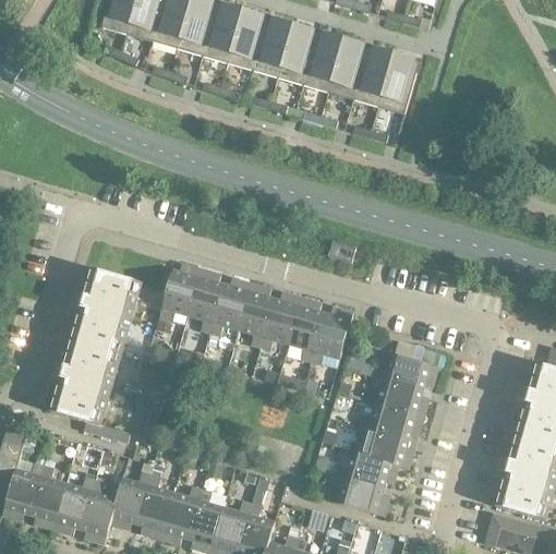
[(106,0),(99,25),(125,33),(134,0),(106,0)]
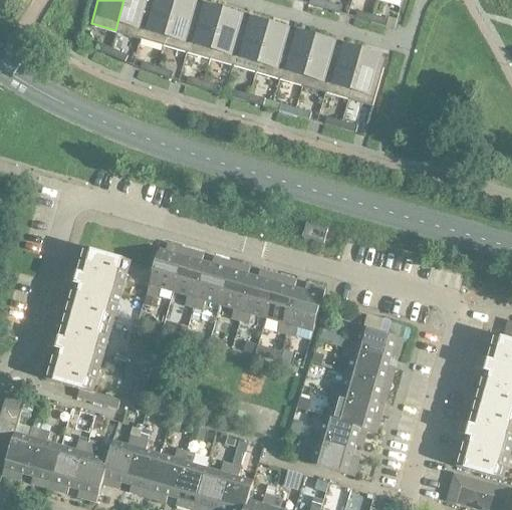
[(123,0),(115,30),(139,36),(149,0),(123,0)]
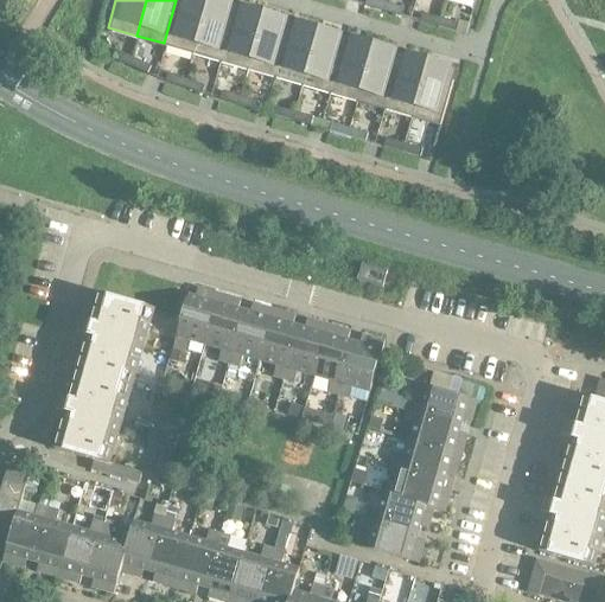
[(176,0),(164,43),(191,51),(205,0),(176,0)]
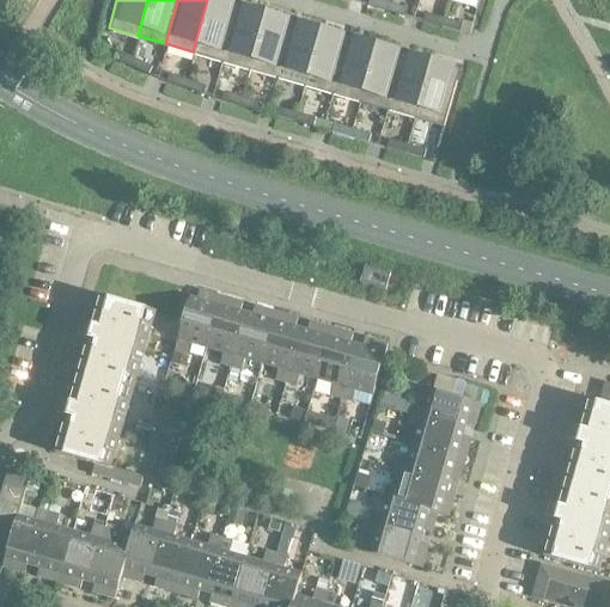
[(207,0),(193,51),(220,60),(237,2),(230,0),(207,0)]
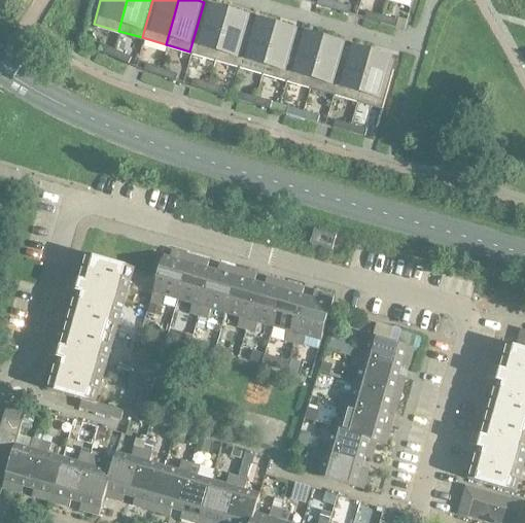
[(349,4),(337,0),(334,0),(331,6),(347,11),(349,4)]
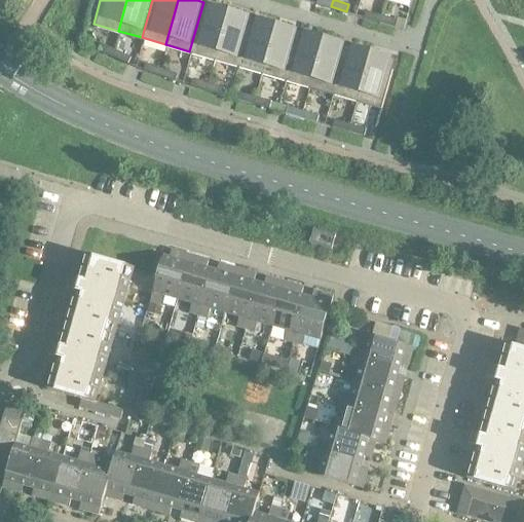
[(210,3),(203,2),(189,51),(213,58),(227,8),(221,7),(222,4),(211,1),(210,3)]
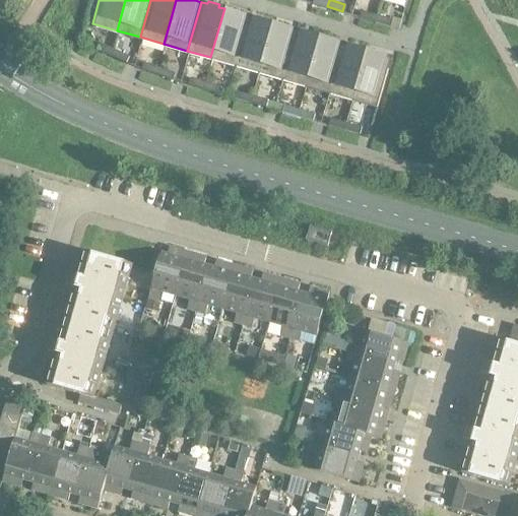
[(231,10),(224,8),(210,57),(234,64),(248,15),(242,13),(243,11),(231,8),(231,10)]
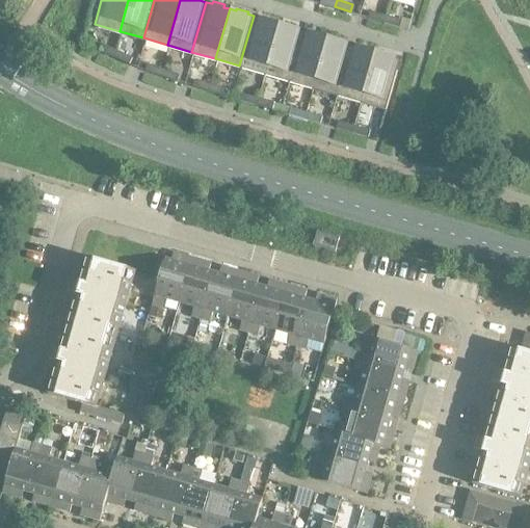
[(368,8),(366,16),(382,20),(385,12),(368,8)]
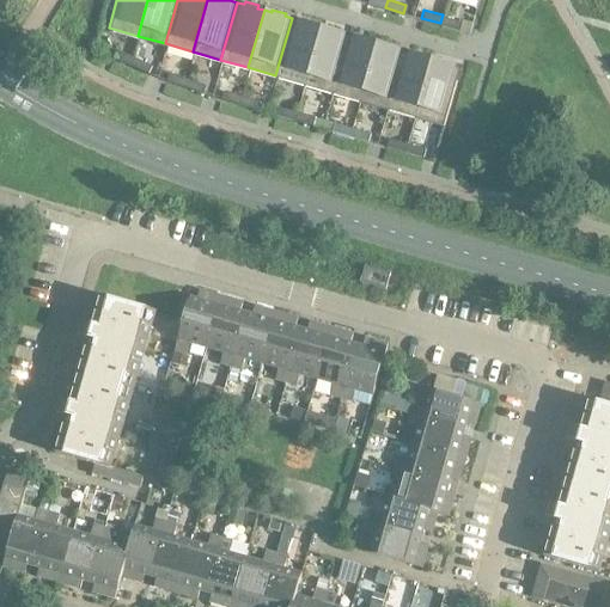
[(461,20),(443,14),(440,23),(458,29),(461,20)]
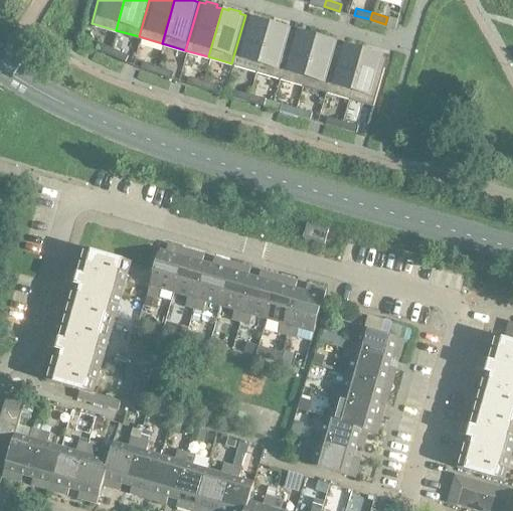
[(251,17),(245,15),(231,63),(254,69),(269,21),(264,20),(264,18),(252,14),(251,17)]
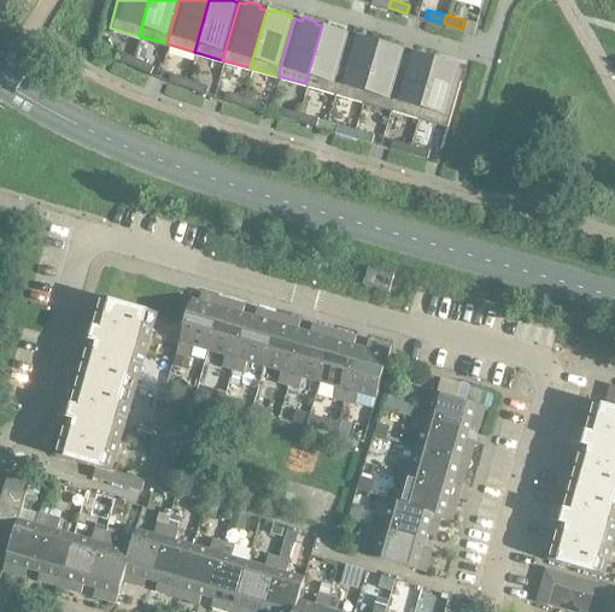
[(329,28),(322,25),(305,83),(333,92),(350,34),(343,31),(344,29),(331,25),(329,28)]
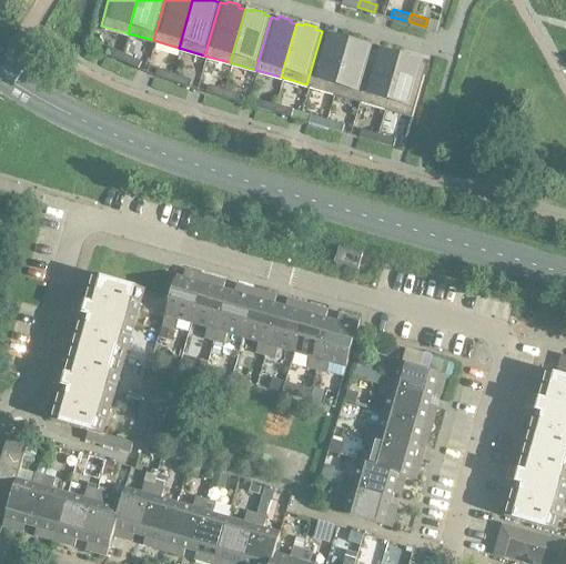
[(329,33),(322,31),(306,84),(332,92),(347,39),(342,37),(342,34),(330,31),(329,33)]
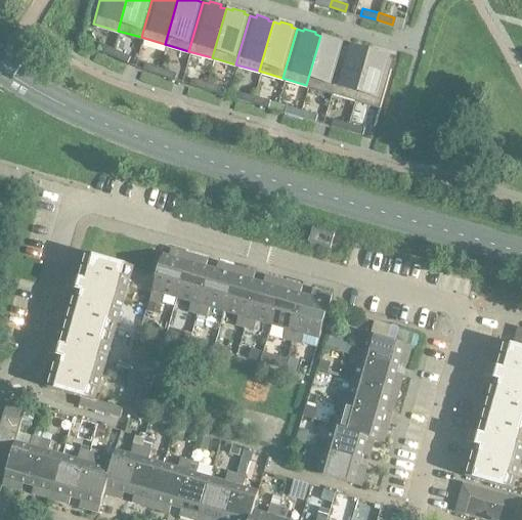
[(327,37),(320,36),(306,85),(331,91),(344,42),(338,41),(339,38),(328,35),(327,37)]
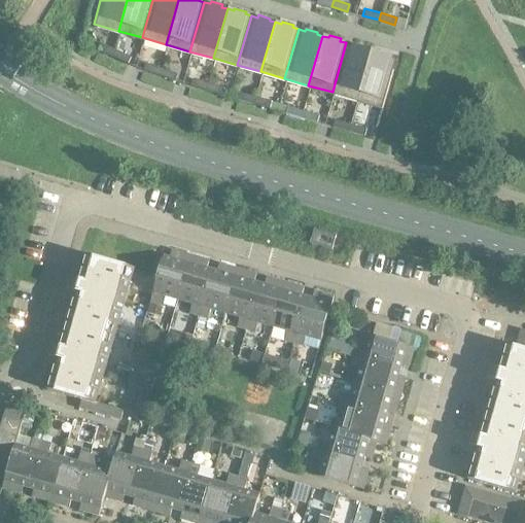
[(100,41),(97,47),(111,55),(114,47),(100,41)]
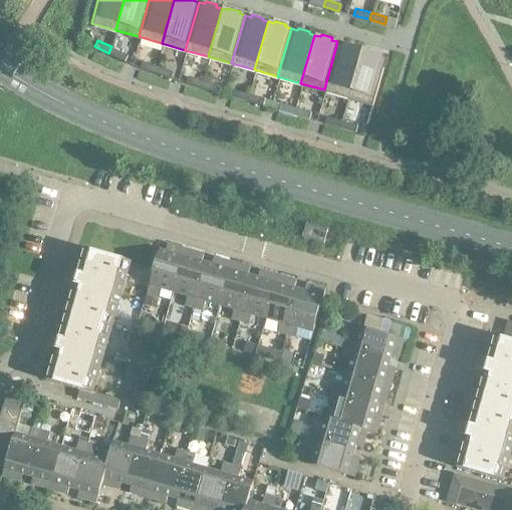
[(344,43),(337,41),(324,89),(347,96),(360,48),(355,46),(355,44),(344,41),(344,43)]
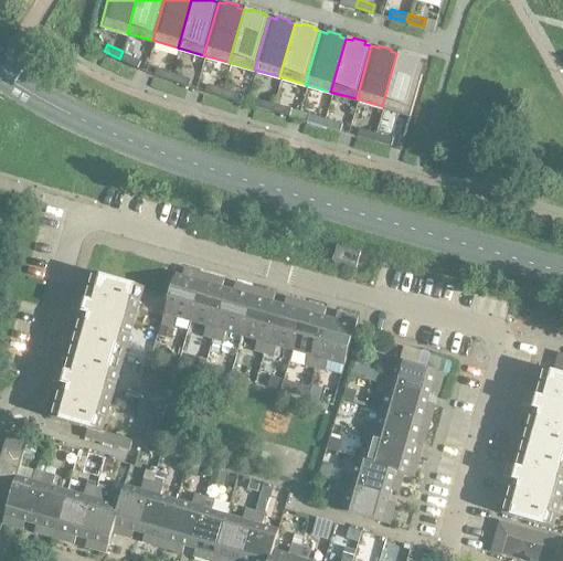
[(139,59),(123,51),(119,59),(136,65),(139,59)]
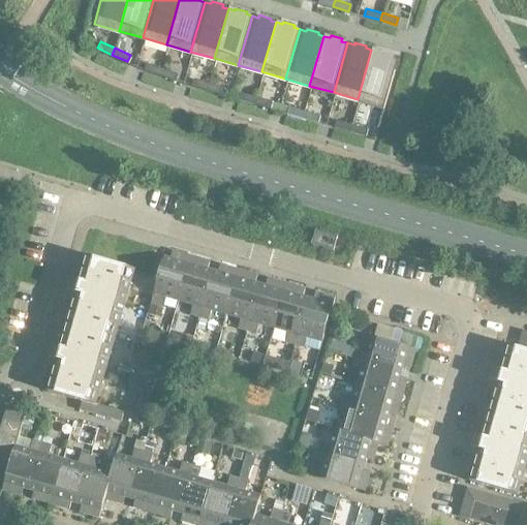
[(377,52),(371,50),(358,99),(381,106),(396,57),(389,55),(390,53),(378,49),(377,52)]
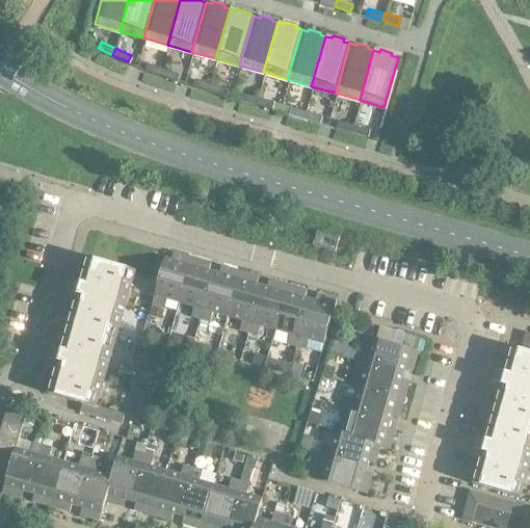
[(146,61),(143,68),(159,74),(161,67),(146,61)]
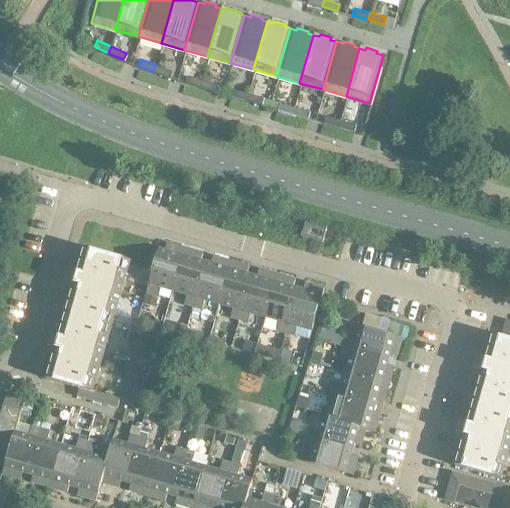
[(171,69),(155,64),(153,71),(168,76),(171,69)]
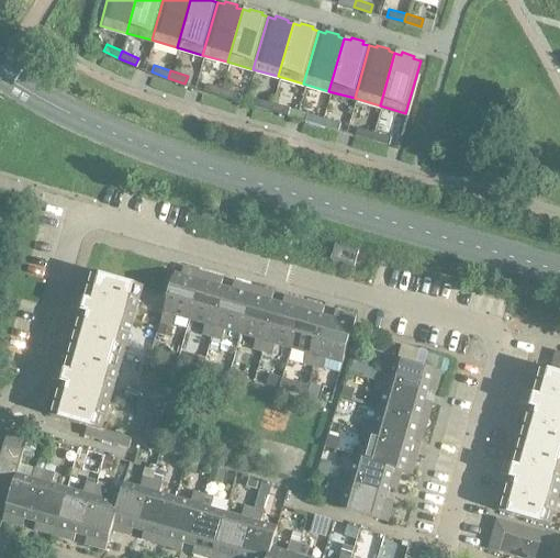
[(204,81),(202,89),(219,93),(221,86),(204,81)]
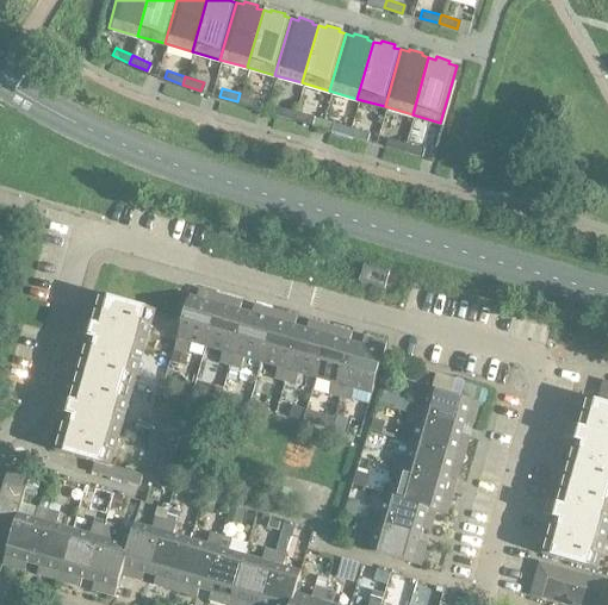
[(258,99),(240,93),(237,101),(255,107),(258,99)]
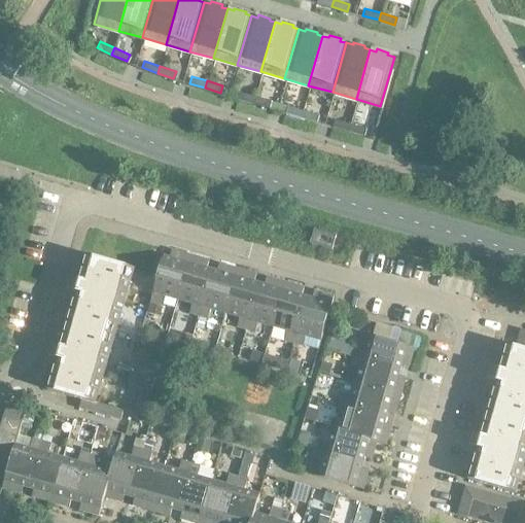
[(239,90),(237,97),(252,102),(254,95),(239,90)]
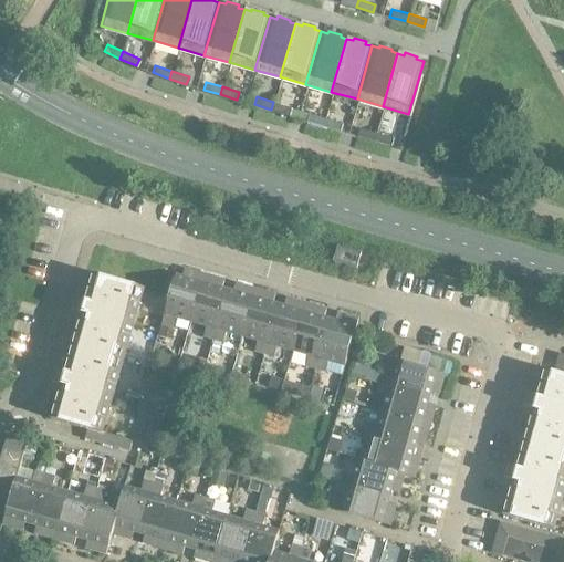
[(290,106),(273,102),(271,110),(288,114),(290,106)]
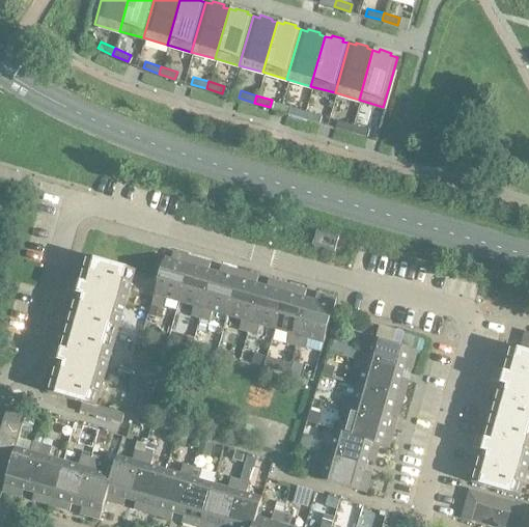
[(288,105),(286,111),(302,116),(304,109),(288,105)]
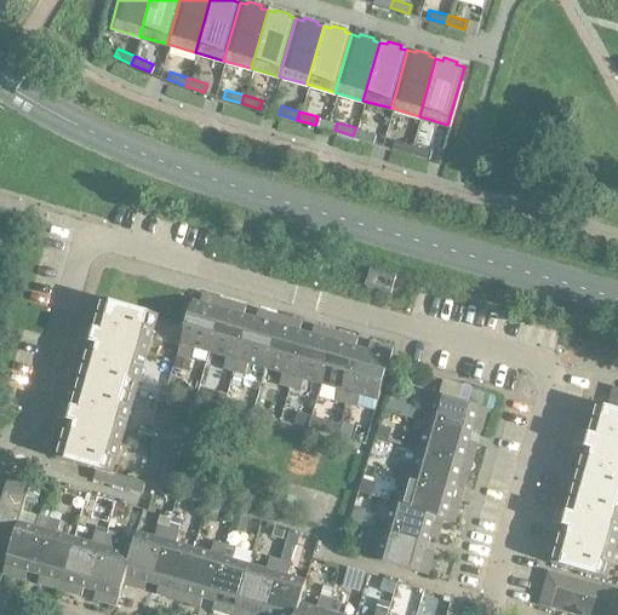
[(373,132),(355,127),(353,136),(371,141),(373,132)]
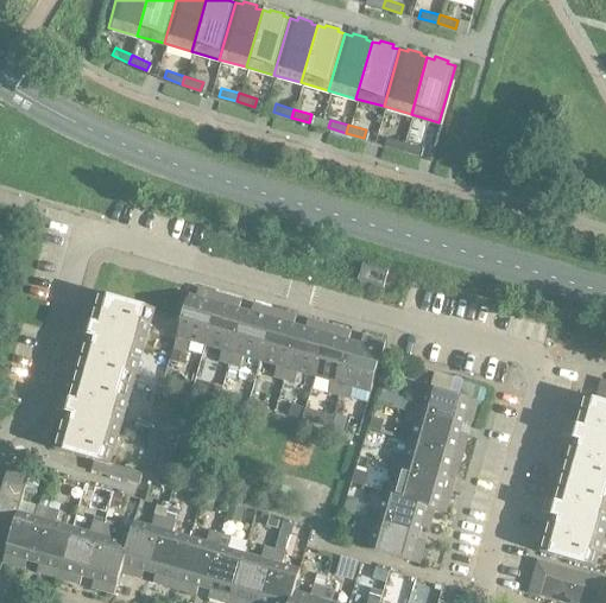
[(385,135),(383,144),(401,148),(403,140),(385,135)]
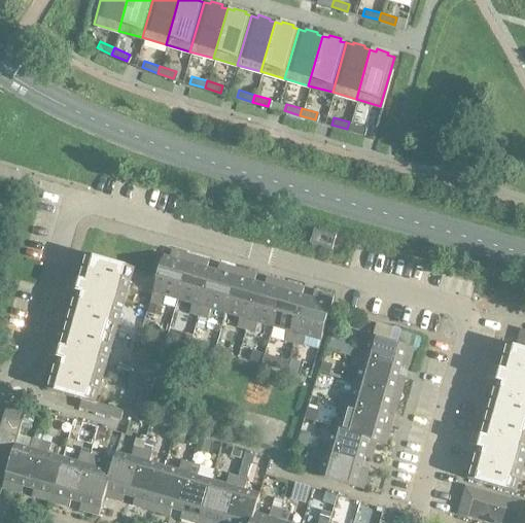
[(365,127),(349,121),(347,129),(363,134),(365,127)]
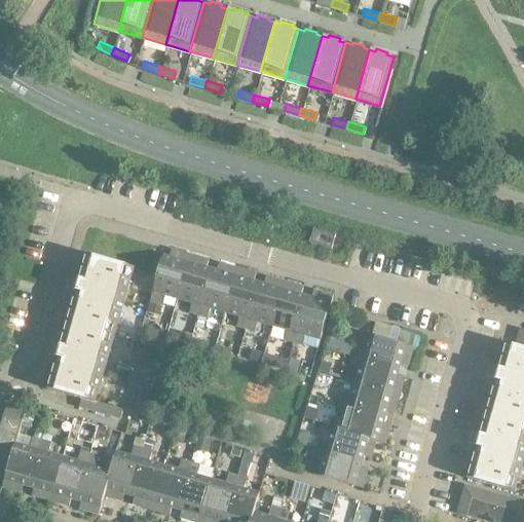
[(311,245),(316,246),(333,251),(336,239),(337,236),(314,230),(311,245)]
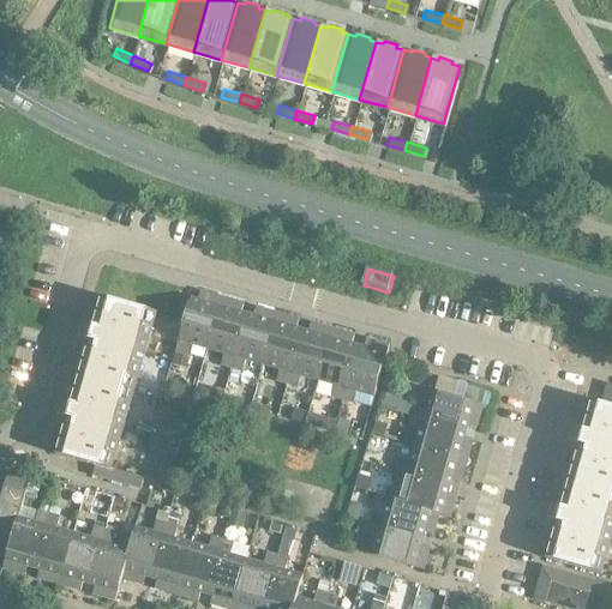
[(220,294),(198,288),(196,297),(189,296),(173,348),(181,350),(185,351),(189,338),(205,344),(220,294)]
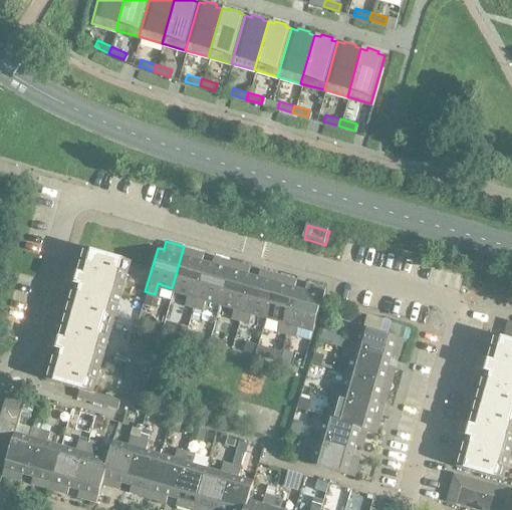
[(130,259),(82,246),(75,270),(70,268),(70,269),(71,269),(68,279),(67,279),(67,280),(73,282),(76,271),(87,274),(83,288),(80,287),(79,290),(70,287),(63,311),(102,322),(105,312),(112,314),(125,270),(118,268),(120,259),(128,261),(128,260),(130,260),(130,259)]
